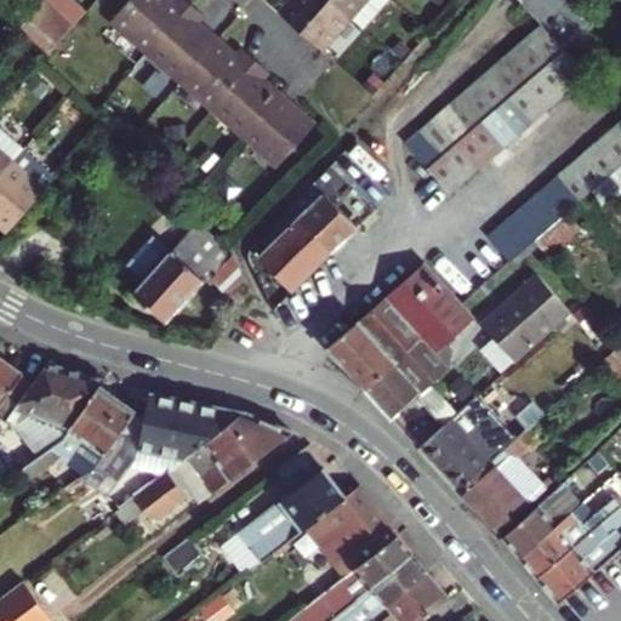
[(129,0),(114,17),(153,51),(194,4),(188,0),(174,0),(172,0),(129,0)]
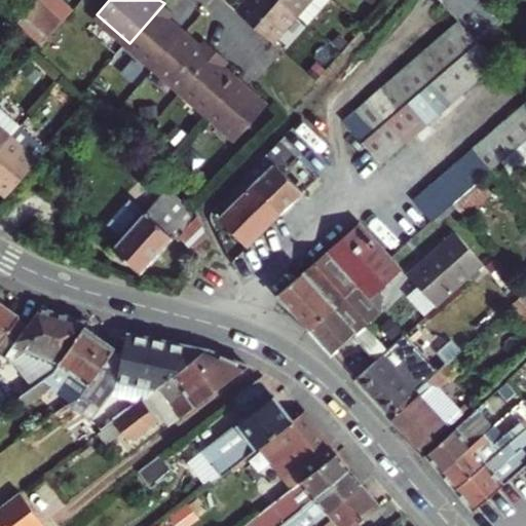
[(273,39),(297,12),(283,0),(248,0),(239,9),(273,39)]
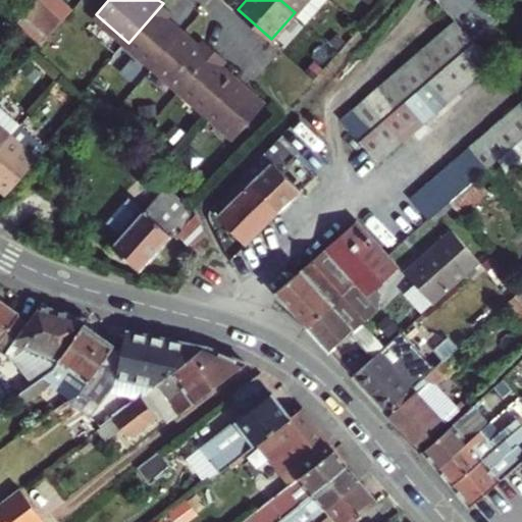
[(280,0),(295,12),(306,0),(280,0)]
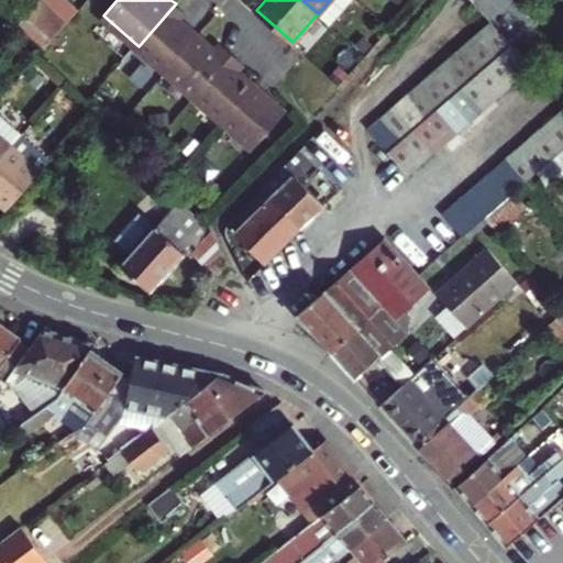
[(487,0),(500,13),(515,0),(487,0)]
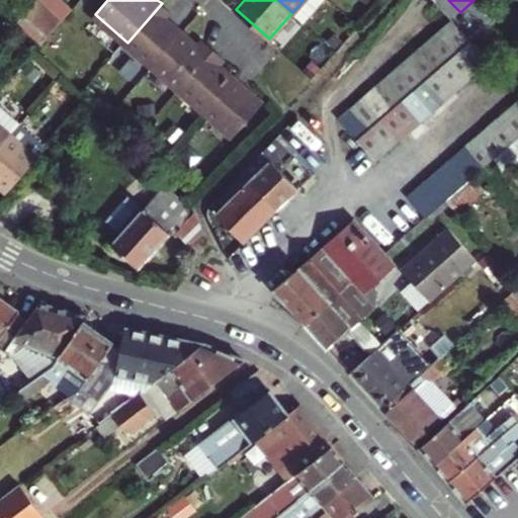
[(61,23),(52,15),(37,1),(27,12),(23,17),(47,39),(61,23)]
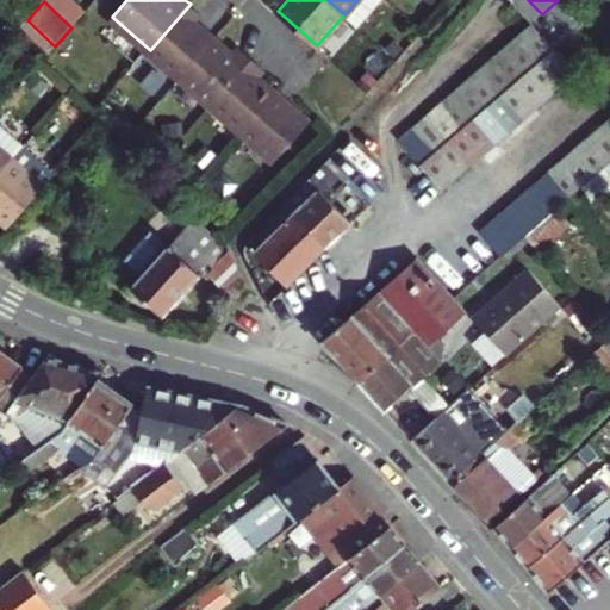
[(150,50),(181,78),(213,39),(195,23),(203,14),(191,4),(150,50)]
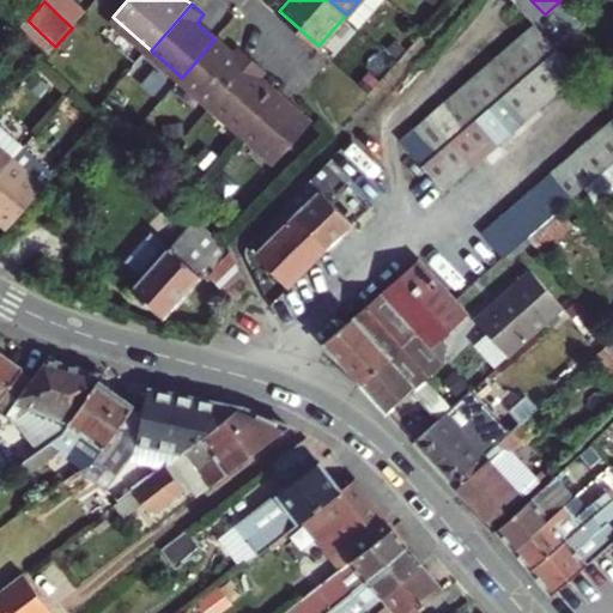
[(72,6),(61,18),(72,28),(83,16),(72,6)]
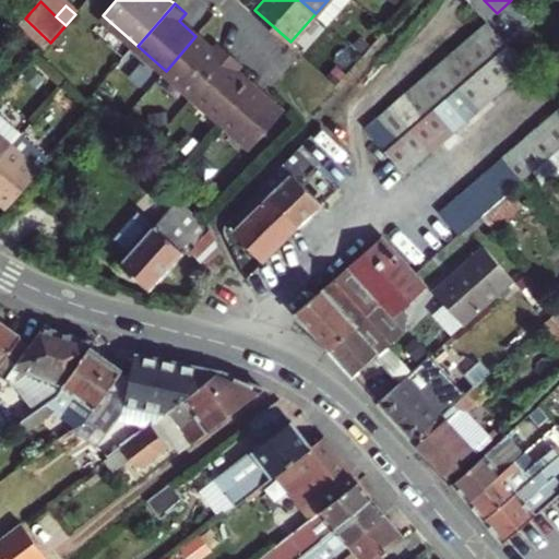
[(475,30),(496,55),(509,44),(486,20),(475,30)]
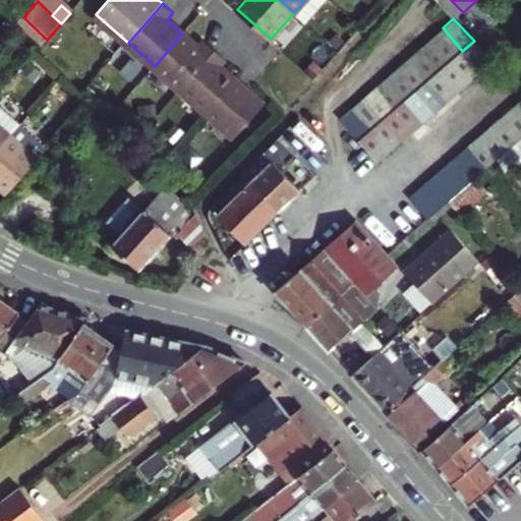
[(431,38),(451,60),(462,51),(443,27),(431,38)]
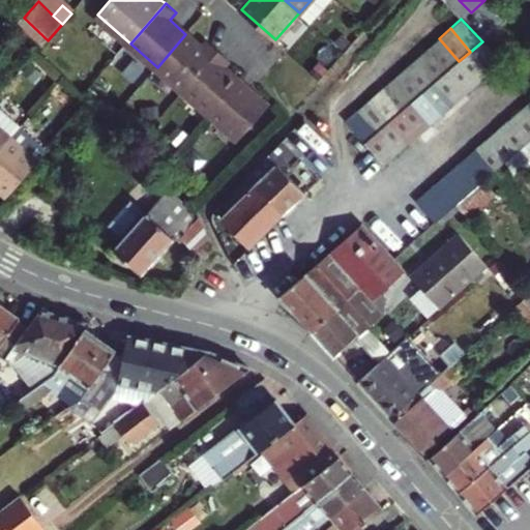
[(157,67),(183,90),(217,51),(206,40),(200,47),(185,34),(157,67)]
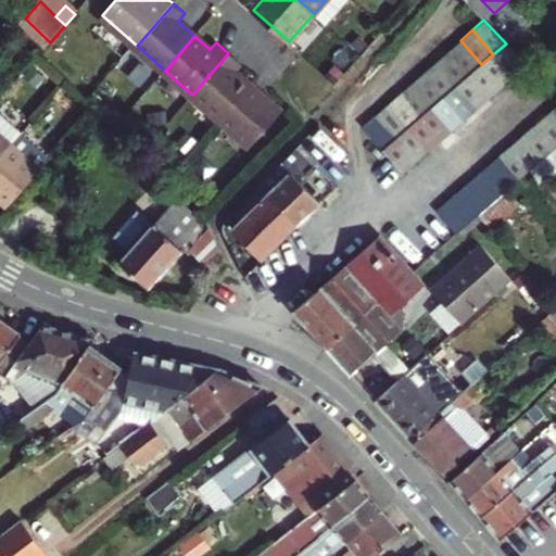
[(449,51),(469,75),(481,64),(460,40),(449,51)]
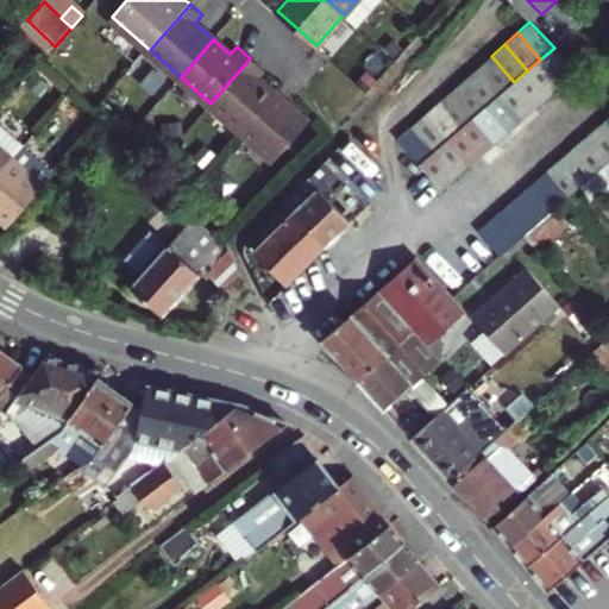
[(554,48),(540,60),(562,83),(576,71),(554,48)]
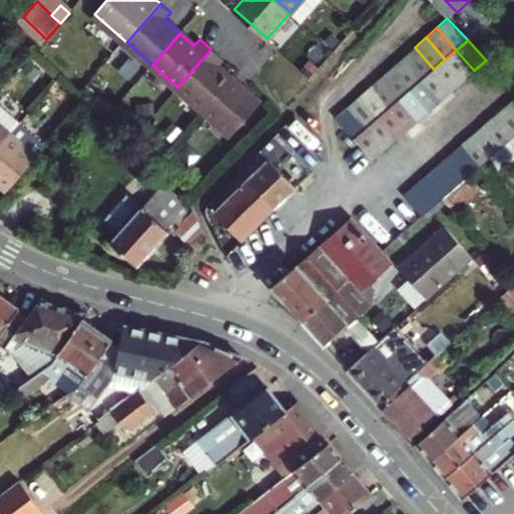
[(422,79),(434,69),(415,47),(404,57),(422,79)]
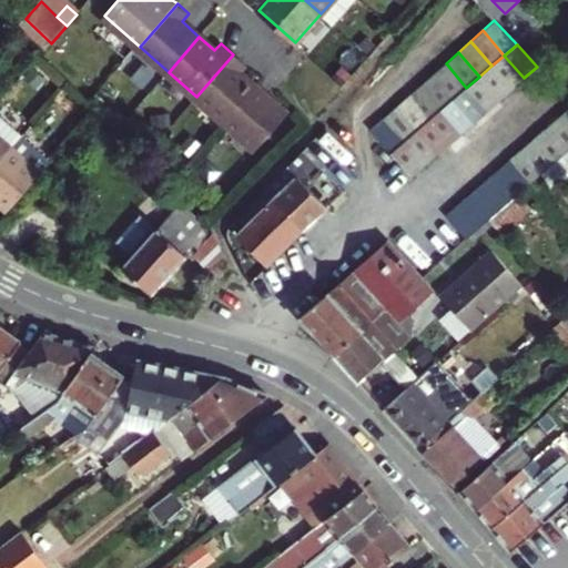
[(226,123),(256,88),(240,72),(246,66),(233,54),(196,97),(226,123)]
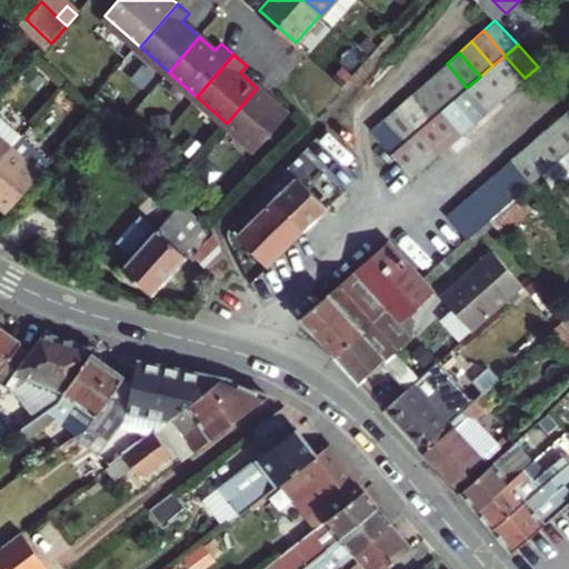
[(505,56),(492,66),(512,89),(525,78),(505,56)]
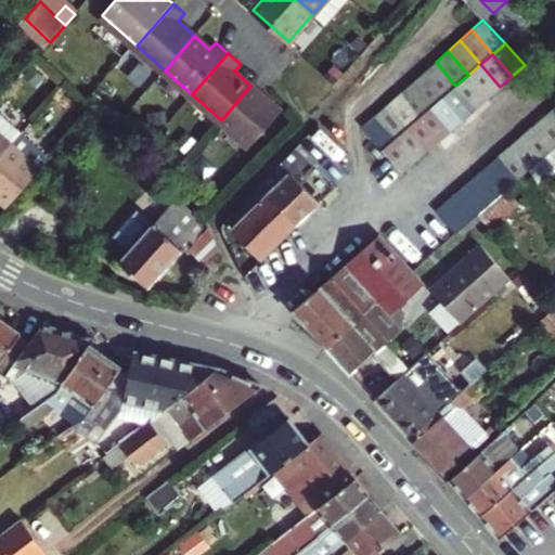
[(423,73),(443,95),(455,86),(436,62),(423,73)]
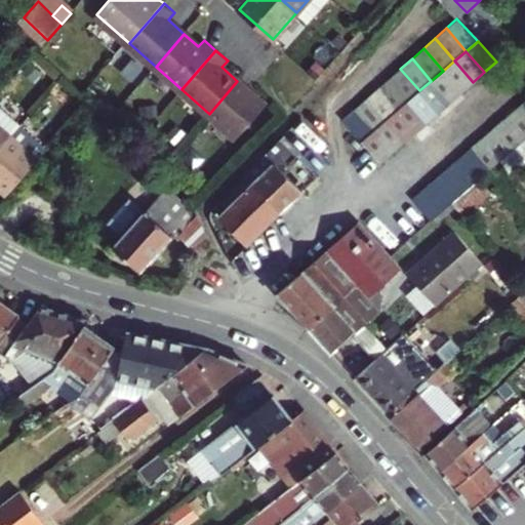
[(454,61),(443,71),(460,92),(473,82),(454,61)]
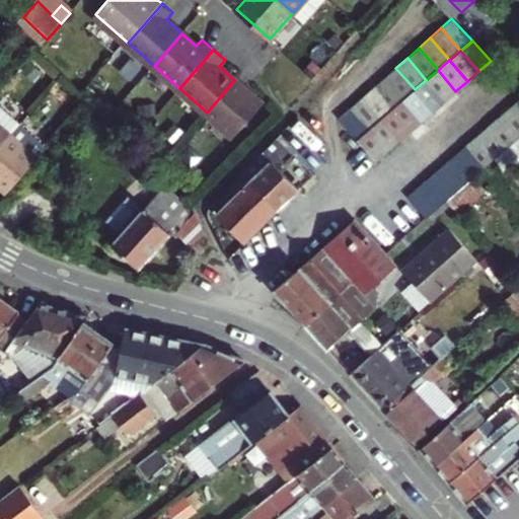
[(384,77),(403,99),(415,89),(395,68),(384,77)]
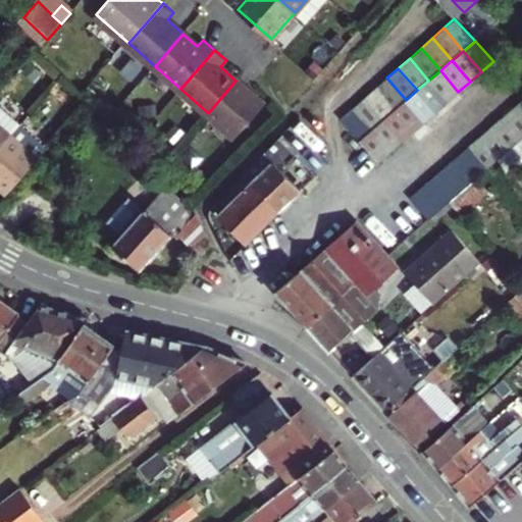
[(458,92),(440,70),(428,81),(447,102),(458,92)]
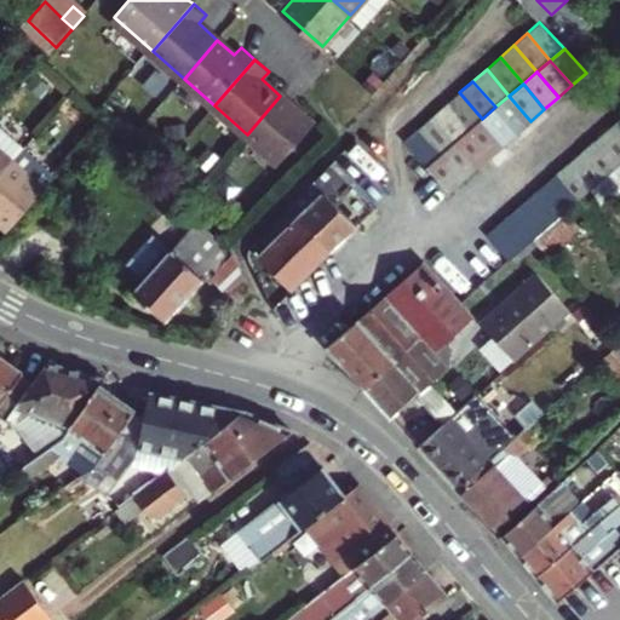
[(446,104),(469,131),(482,119),(459,92),(446,104)]
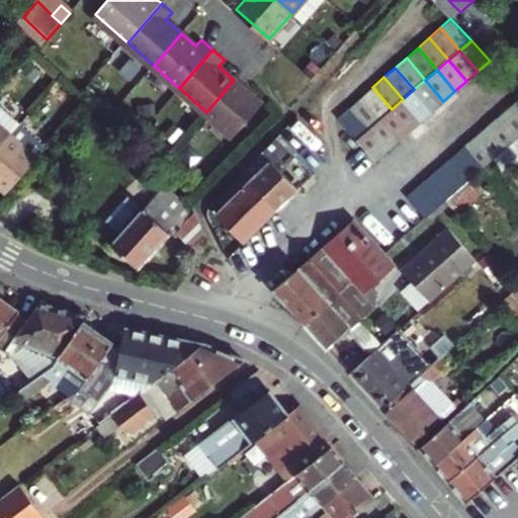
[(234,80),(206,112),(233,136),(261,103),(253,96),(246,90),(234,80)]
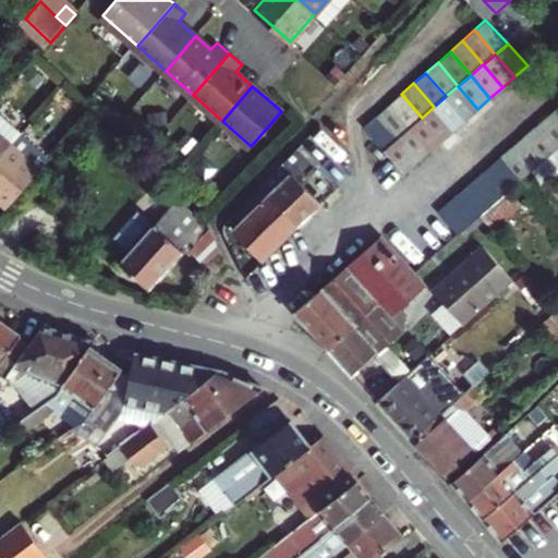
[(477,109),(458,86),(446,96),(465,119),(477,109)]
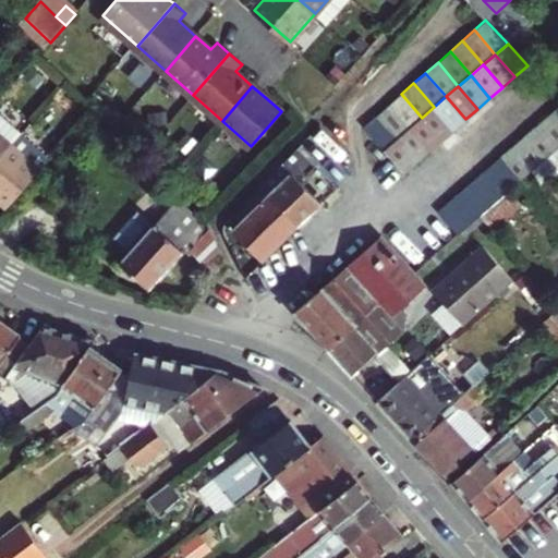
[(389,105),(409,128),(422,118),(401,94),(389,105)]
